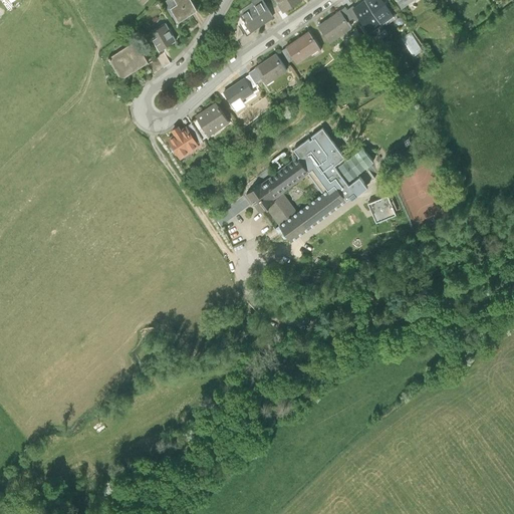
[(199,8),(194,0),(176,0),(178,3),(172,7),(181,20),(199,8)]
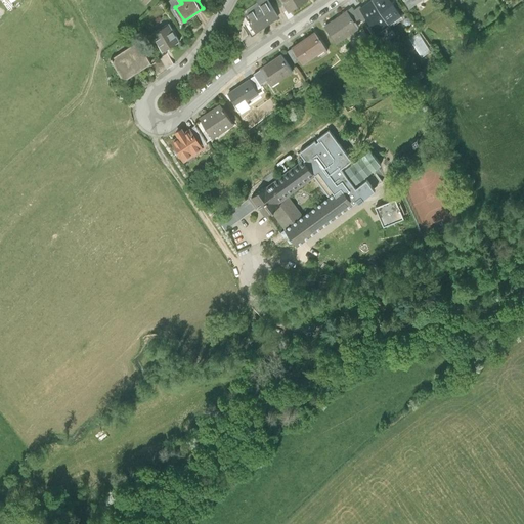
[(272,4),(268,0),(256,0),(259,4),(246,13),(251,20),(258,31),(279,16),(278,14),(272,4)]
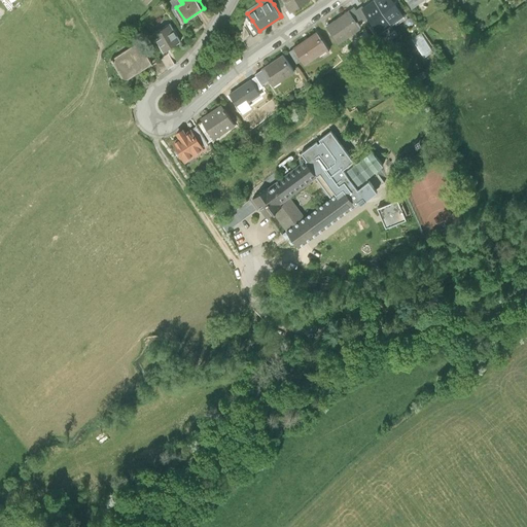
[(285,12),(290,8),(284,0),(276,0),(278,1),(285,12)]
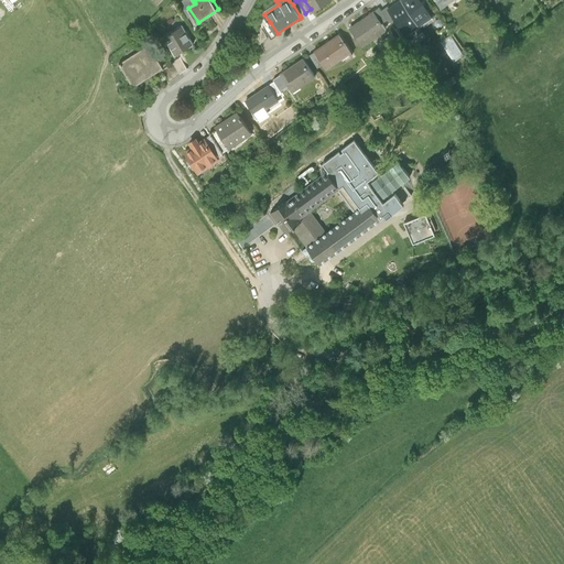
[(328,0),(304,0),(311,9),(313,12),(328,0)]
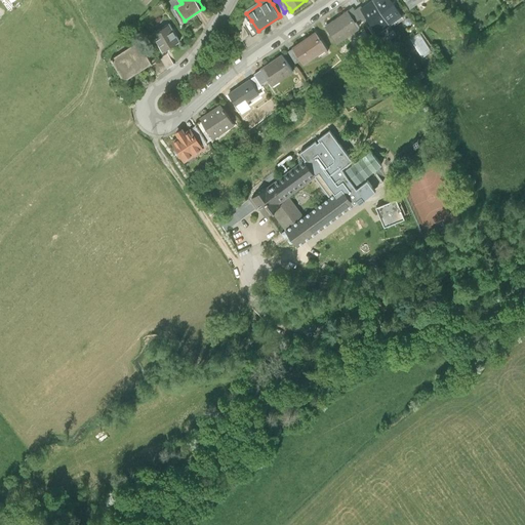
[(377,30),(390,21),(374,0),(367,0),(360,5),(367,15),(377,30)]
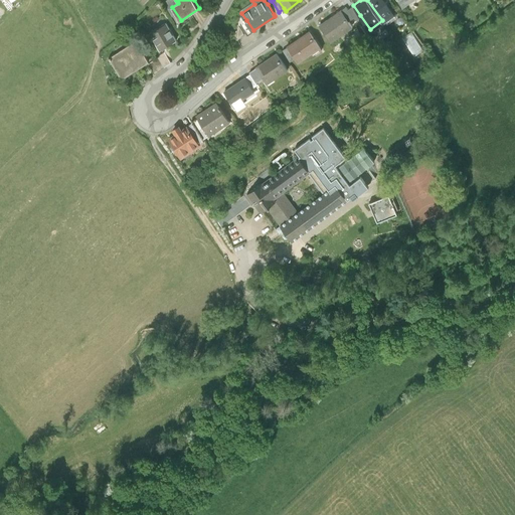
[(367,0),(382,20),(384,23),(395,15),(384,0),(367,0)]
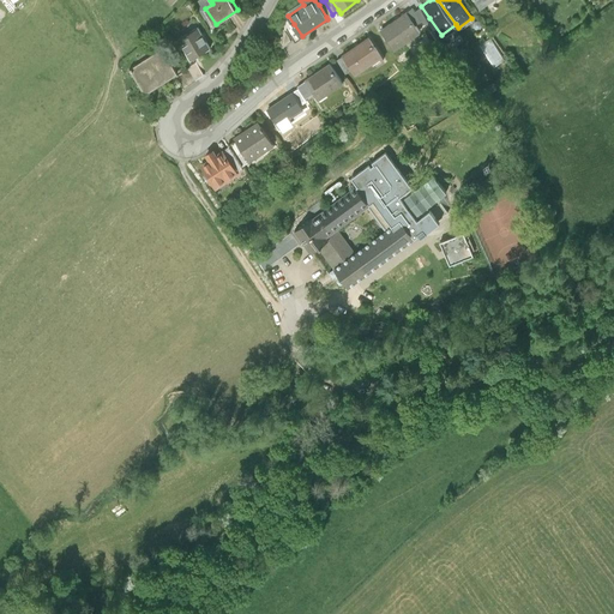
[(326,17),(332,14),(324,1),(319,5),(326,17)]
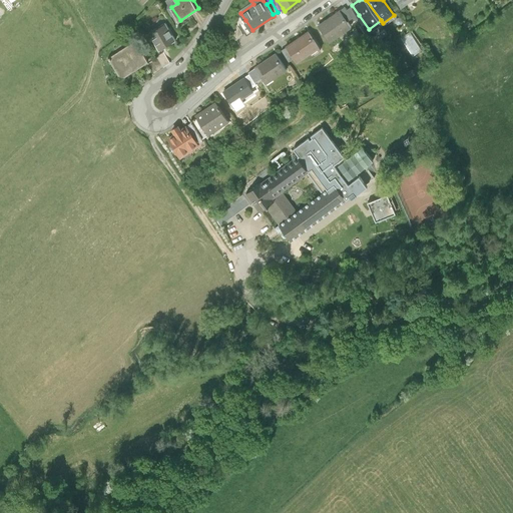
[(359,15),(352,5),(351,4),(347,8),(352,15),(354,18),(359,15)]
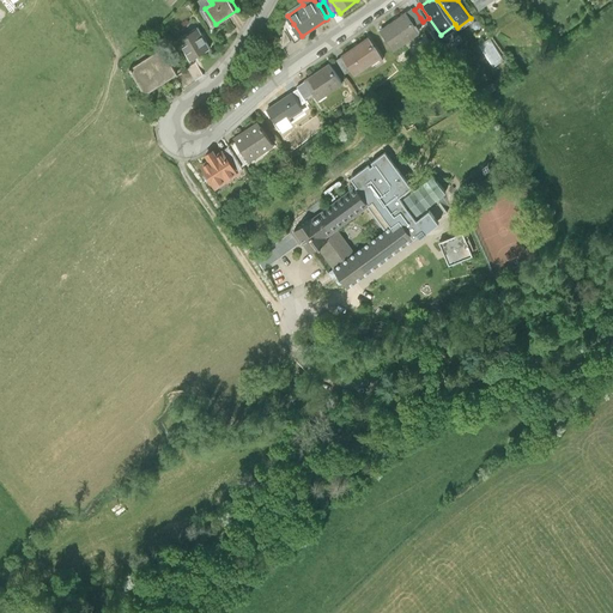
[(406,10),(414,23),(420,18),(414,10),(412,6),(406,10)]
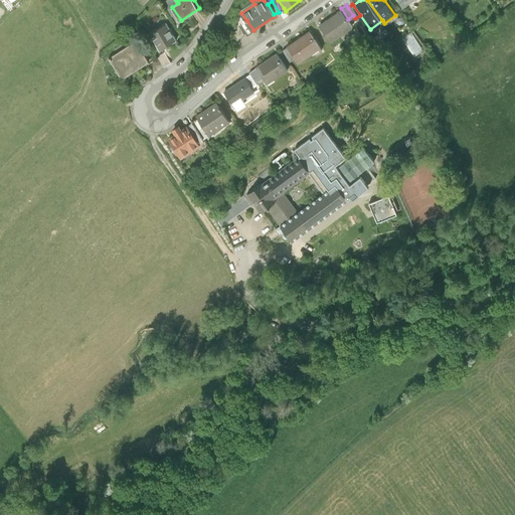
[(341,8),(340,7),(318,22),(330,40),(352,25),(348,19),(341,8)]
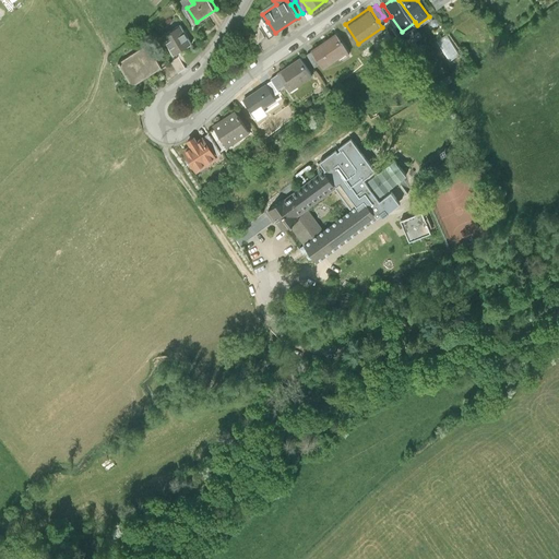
[(269,37),(275,33),(268,22),(261,26),(269,37)]
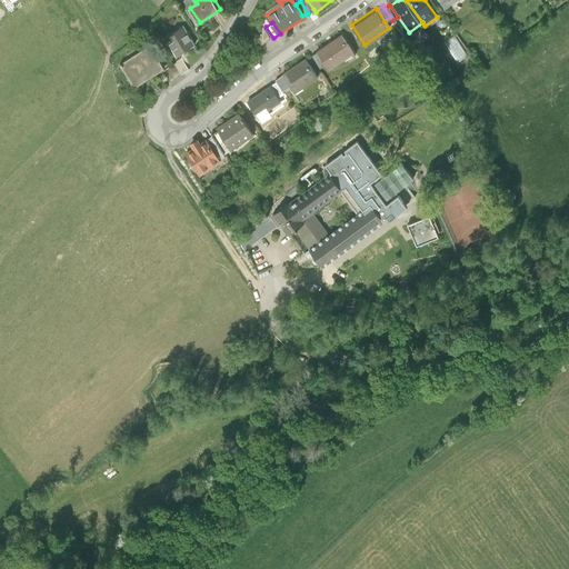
[(197,42),(185,25),(166,37),(178,56),(197,42)]
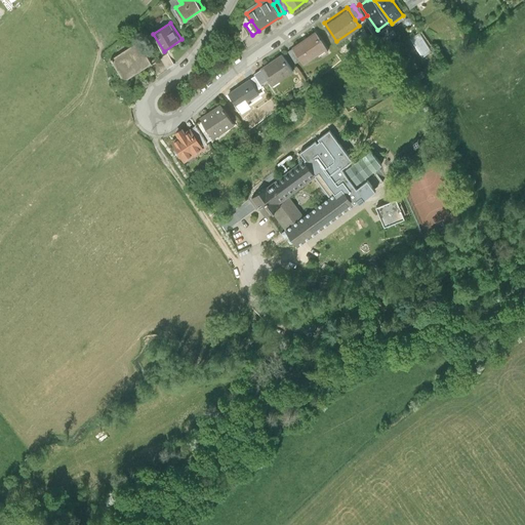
[(236,31),(242,40),(249,36),(243,26),(236,31)]
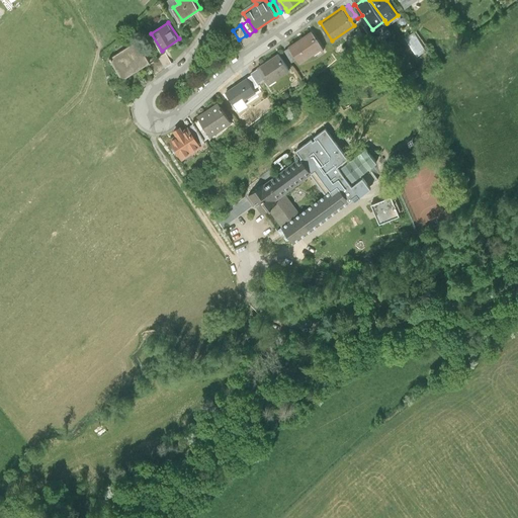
[(322,46),(311,28),(287,45),(288,46),(295,57),(298,61),(322,46)]
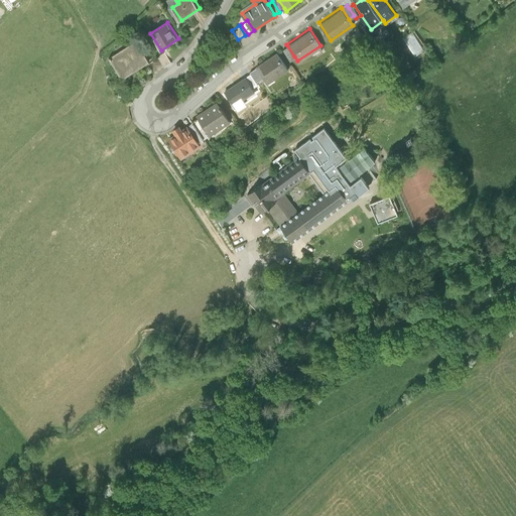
[(413,31),(404,36),(415,54),(424,48),(413,31)]
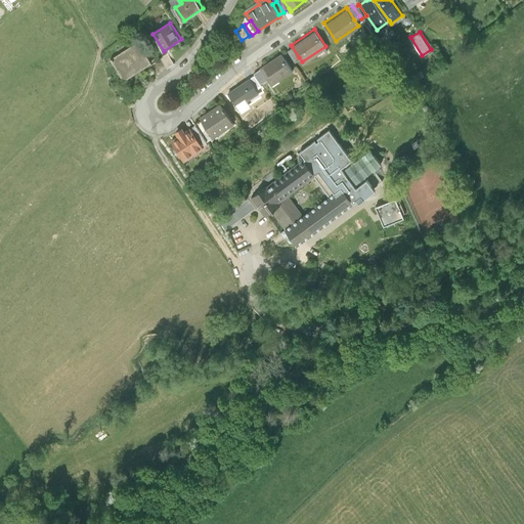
[(154,60),(140,39),(112,57),(125,79),(154,60)]
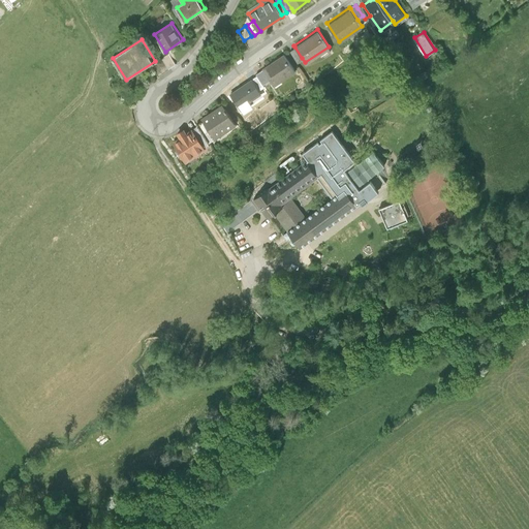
[(302,58),(294,47),(290,50),(298,61),(302,58)]
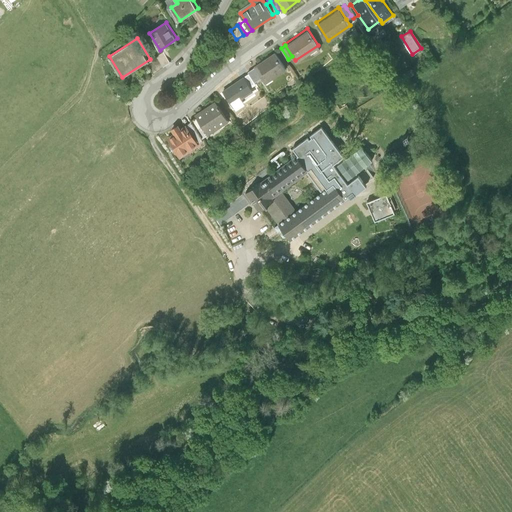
[(286,68),(274,51),(253,65),(254,66),(261,76),(264,82),(286,68)]
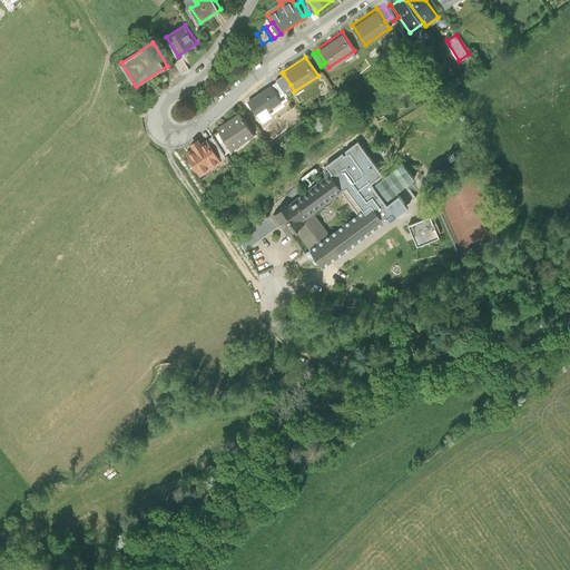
[(182,59),(175,64),(183,75),(189,69),(182,59)]
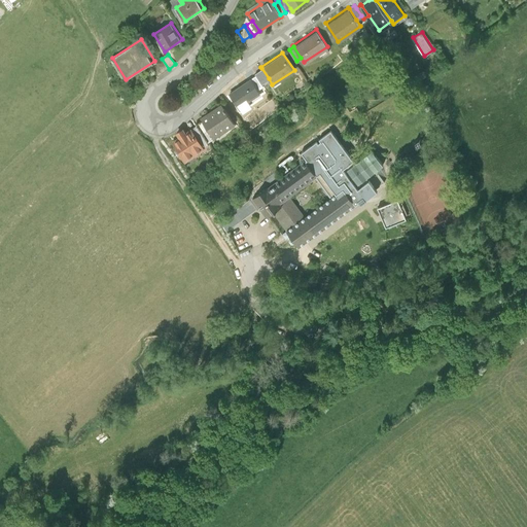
[(150,67),(159,76),(169,69),(162,59),(150,67)]
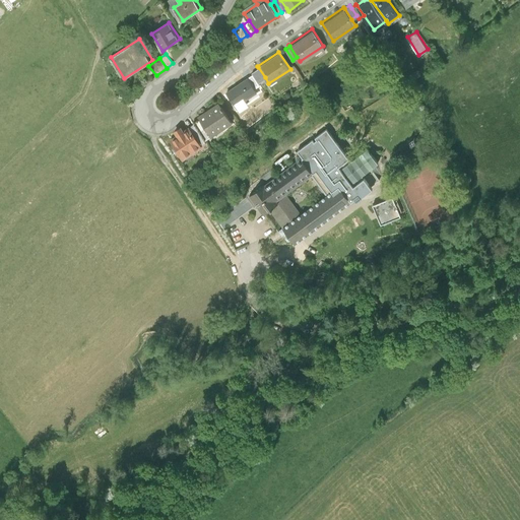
[(259,81),(265,77),(258,67),(252,71),(253,72),(259,81)]
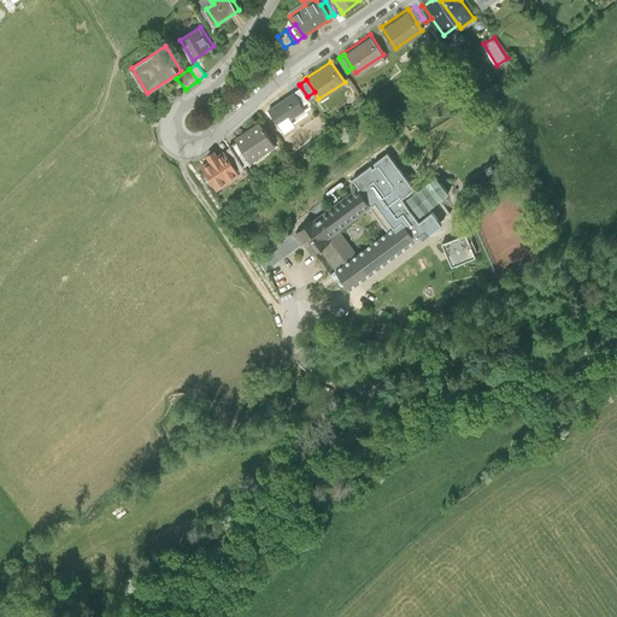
[(307,97),(300,86),(293,90),(301,104),(309,100),(307,97)]
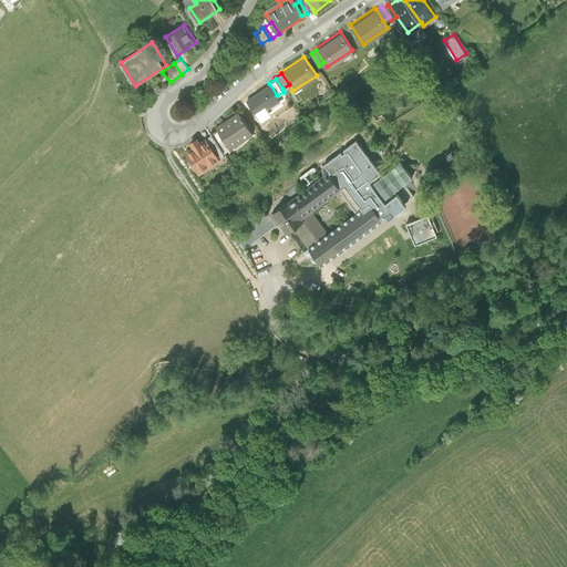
[(277,95),(269,83),(245,100),(257,119),(263,114),(261,112),(279,100),(277,95)]
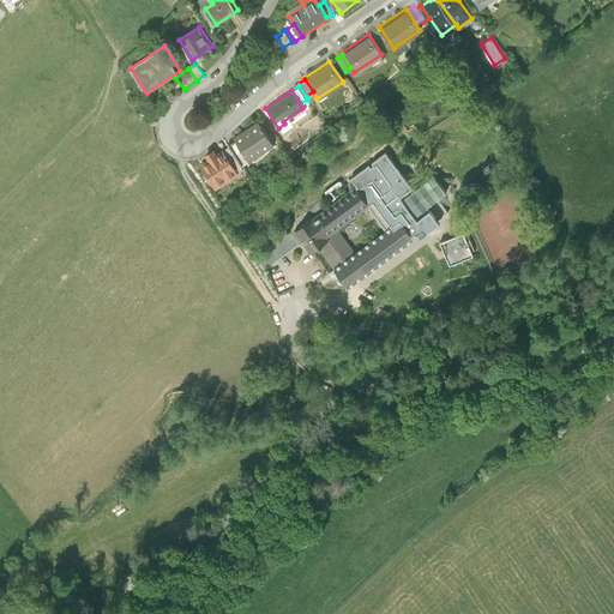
[(274,143),(258,120),(232,137),(234,139),(247,161),(274,143)]
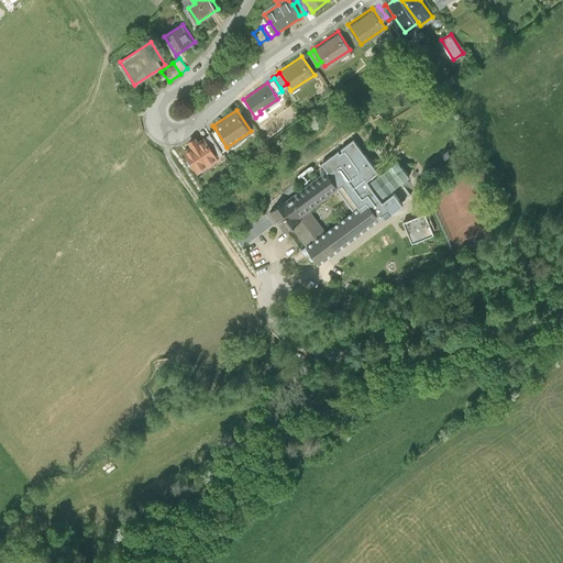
[(227,147),(214,128),(208,132),(208,133),(220,152),(227,147)]
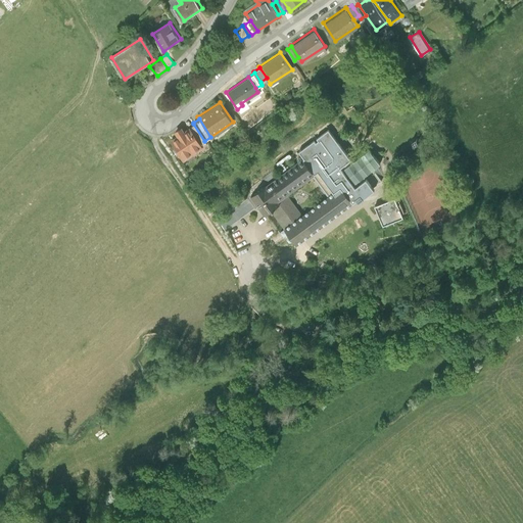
[(193,124),(189,127),(200,145),(205,142),(204,141),(193,124)]
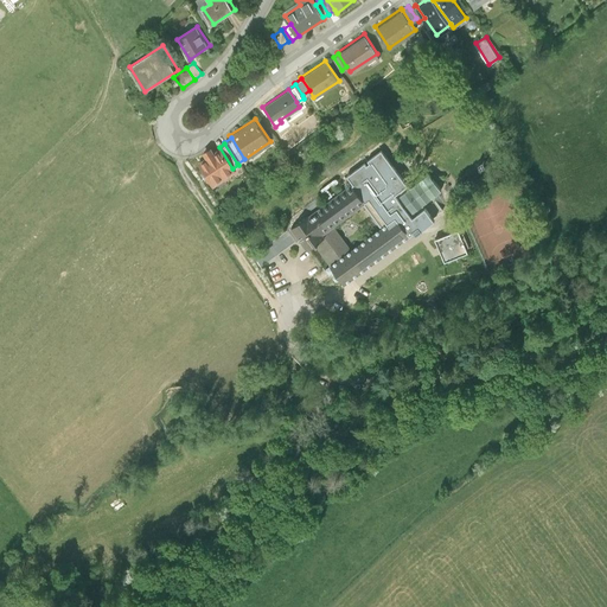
[(232,168),(219,147),(212,152),(209,146),(200,153),(204,157),(195,163),(210,186),(235,171),(232,168)]
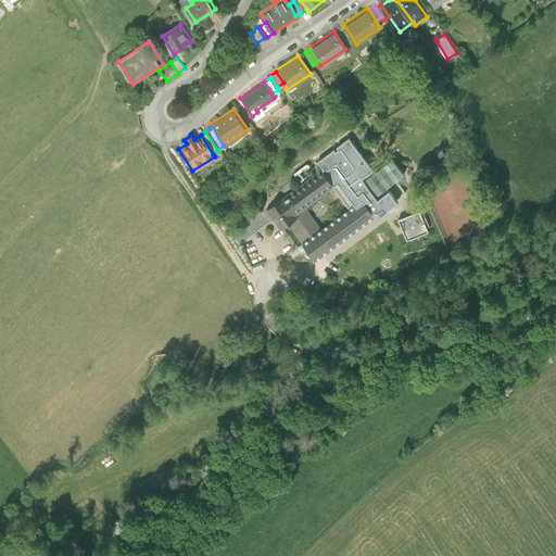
[(324,168),(323,168),(283,199),(282,198),(267,210),(274,219),(282,230),(289,224),(304,242),(303,244),(298,248),(300,251),(302,253),(306,249),(305,252),(308,255),(312,255),(316,261),(380,212),(381,214),(387,211),(386,209),(387,207),(397,199),(388,187),(396,180),(405,174),(393,159),(376,172),(350,137),(318,161),(324,168)]
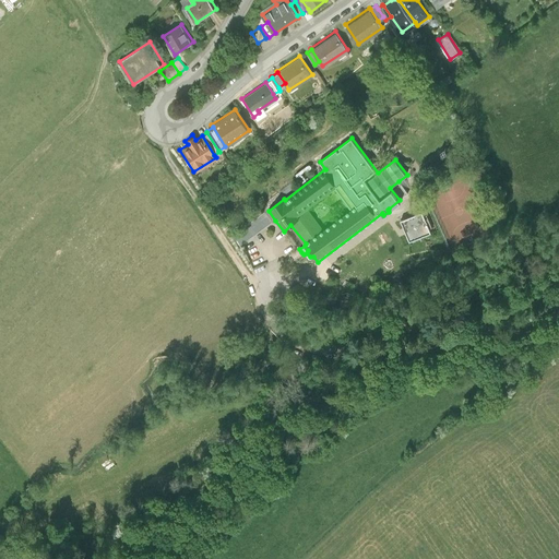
[(408,193),(399,181),(390,188),(400,200),(408,193)]
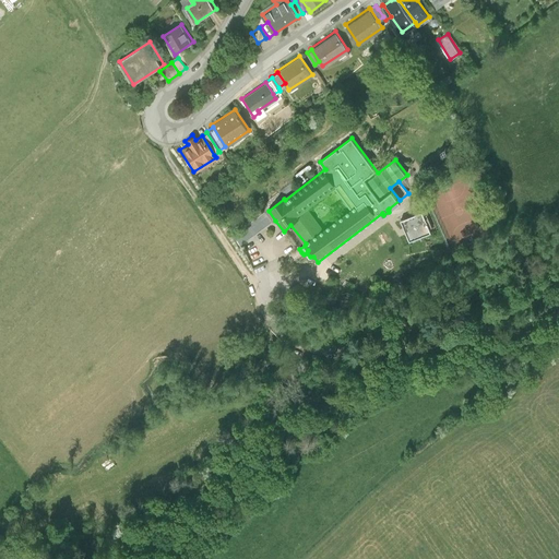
[(401,203),(400,200),(389,209),(388,210),(389,212),(390,211),(401,203)]
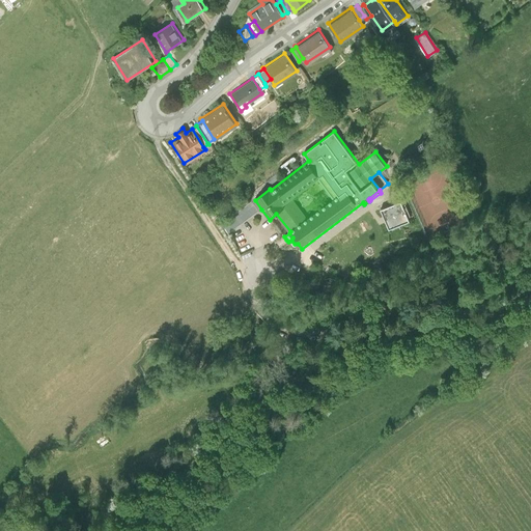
[(255,200),(234,216),(222,225),(227,234),(261,210),(255,200)]
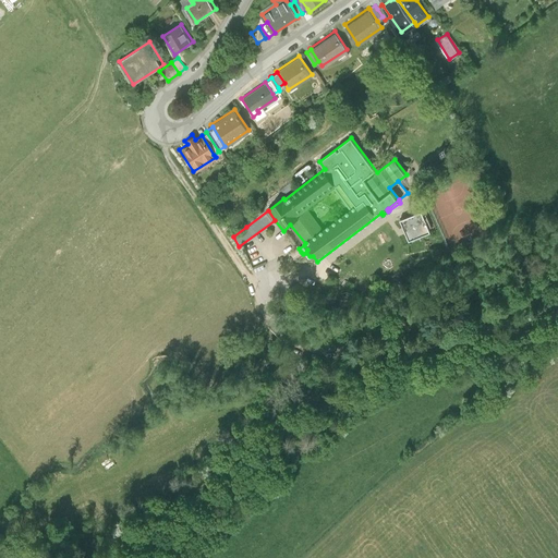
[(422,211),(400,220),(409,242),(431,233),(428,229),(432,228),(426,215),(423,216),(422,211)]
